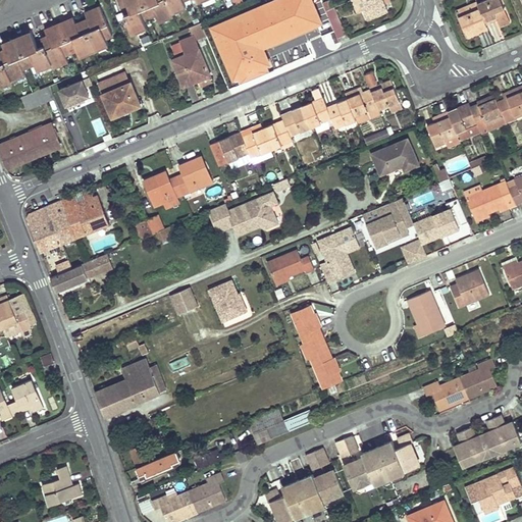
[(119,0),(133,31),(147,25),(144,19),(156,14),(159,20),(173,14),(171,10),(186,5),(184,0),(119,0)]
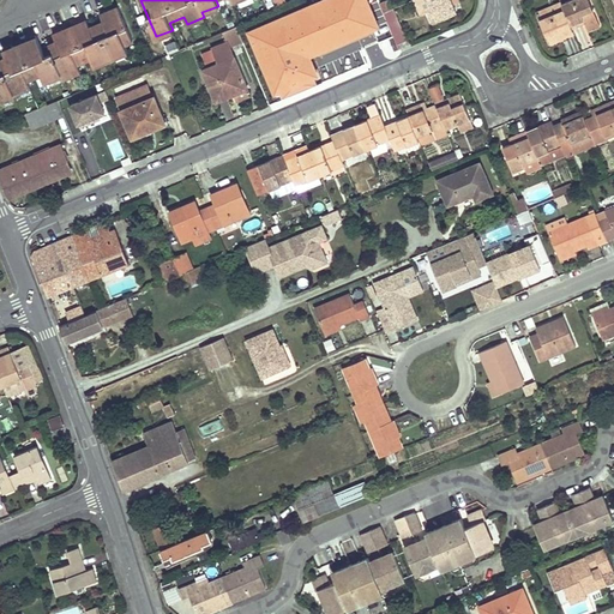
[(414,0),(421,16),(428,12),(432,23),(458,12),(453,4),(452,0),(414,0)]
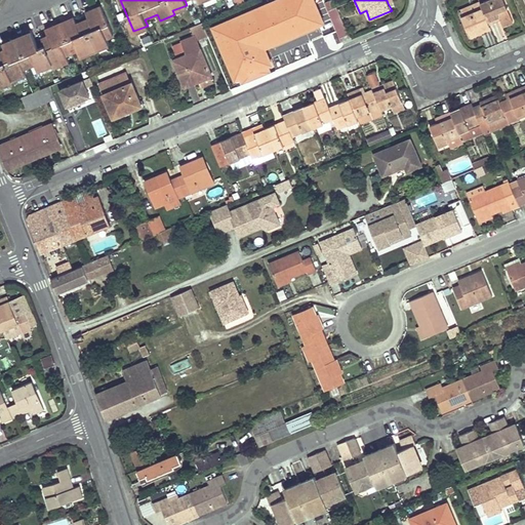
[(513,22),(503,0),(486,0),(480,3),(482,7),(489,25),(500,19),(502,26),(513,22)]
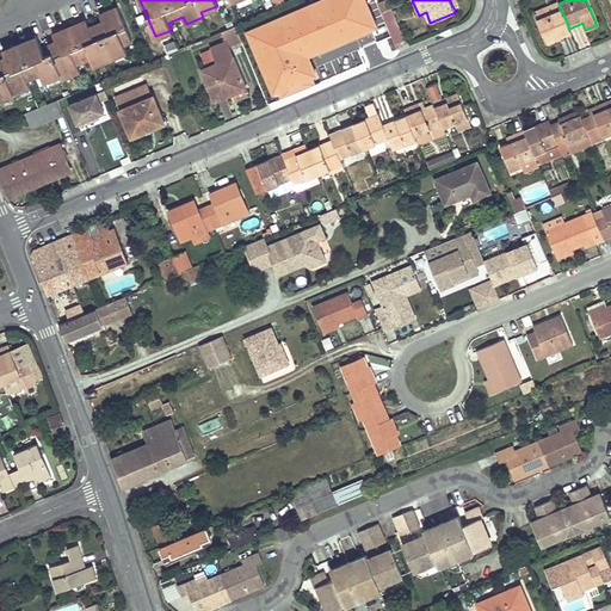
[(559,4),(559,1),(534,12),(537,18),(561,8),(559,4)]
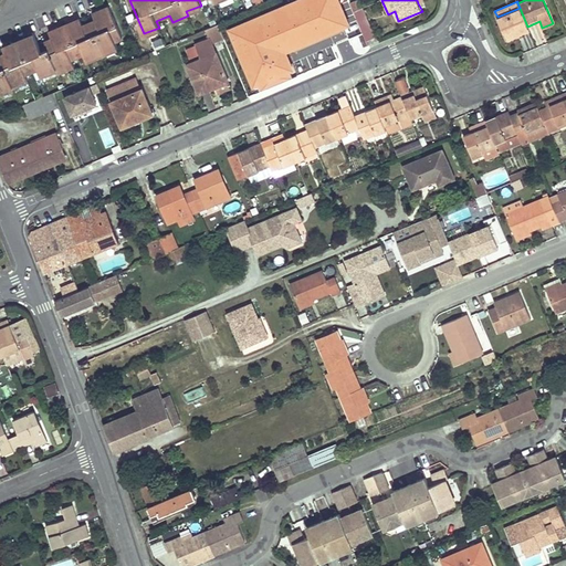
[(122,37),(109,7),(94,13),(96,20),(101,30),(87,37),(83,25),(80,19),(72,22),(75,30),(62,37),(59,28),(50,31),(52,38),(58,49),(51,52),(49,49),(42,51),(34,33),(25,37),(29,43),(16,49),(12,42),(3,46),(7,53),(12,64),(4,67),(0,69),(0,91),(28,80),(25,72),(38,67),(41,73),(56,67),(58,71),(73,64),(71,58),(84,52),(87,60),(117,46),(115,40),(122,37)]
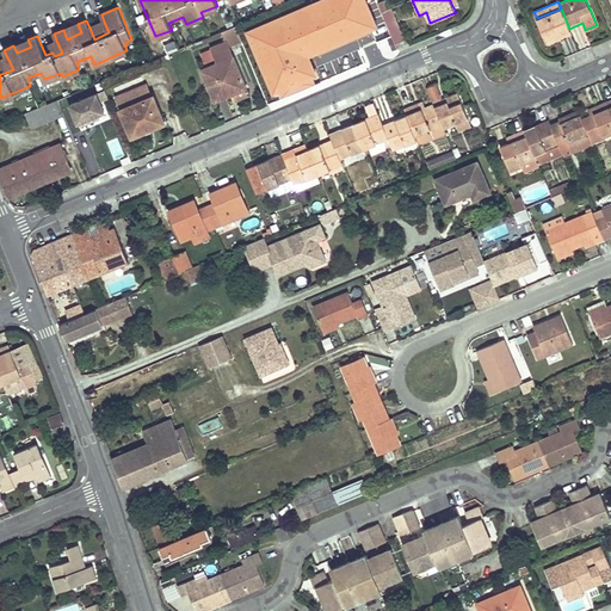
[(396,20),(392,7),(383,11),(388,24),(396,20)]
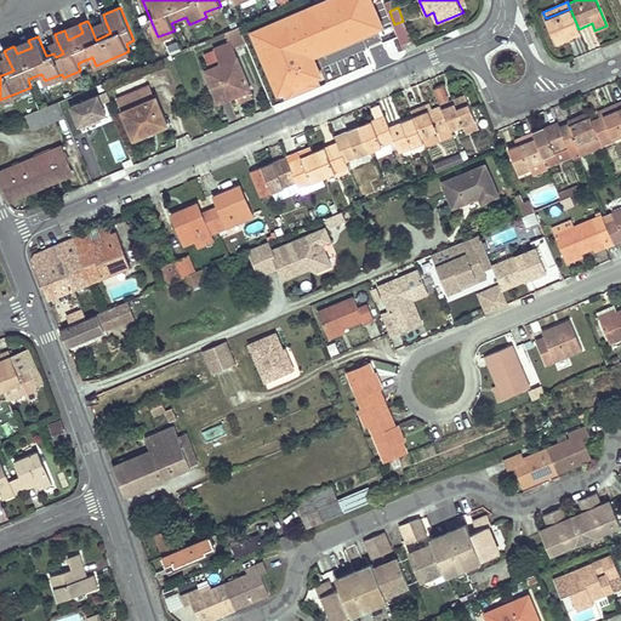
[(579,29),(570,9),(546,18),(557,45),(581,34),(579,29)]
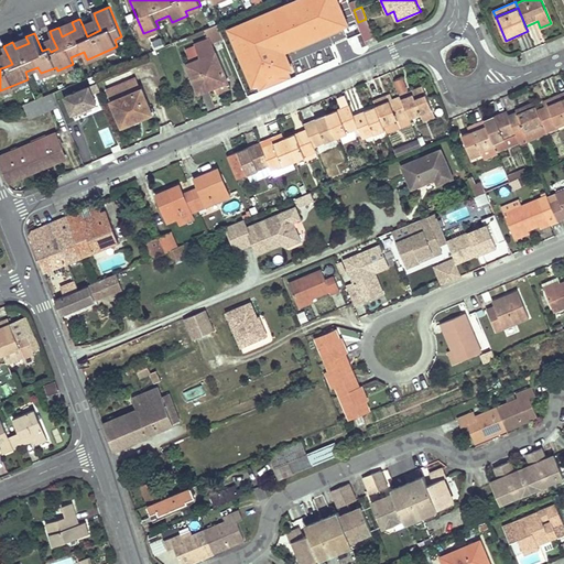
[(302,21),(296,9),(292,10),(297,22),(302,21)]
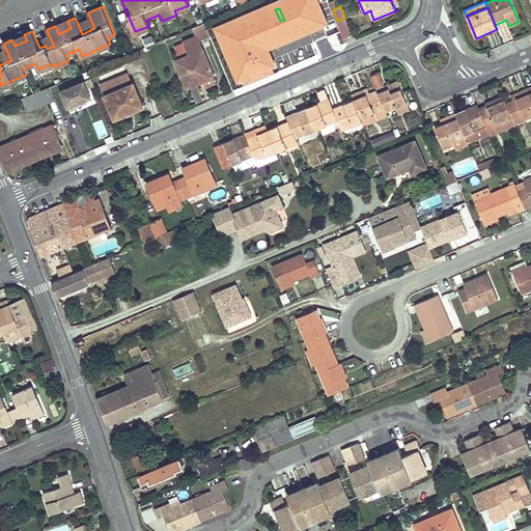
[(289,33),(284,20),(280,21),(275,9),(262,15),(261,12),(234,24),(240,36),(244,47),(262,38),(270,35),(272,39),(273,40),(282,36),(289,33)]
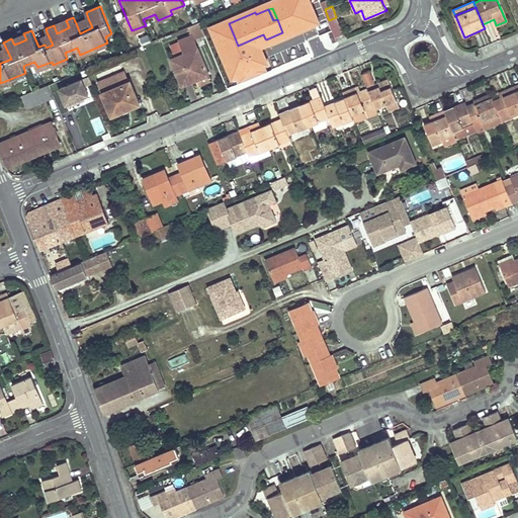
[(92,27),(88,18),(76,23),(80,33),(92,27)]
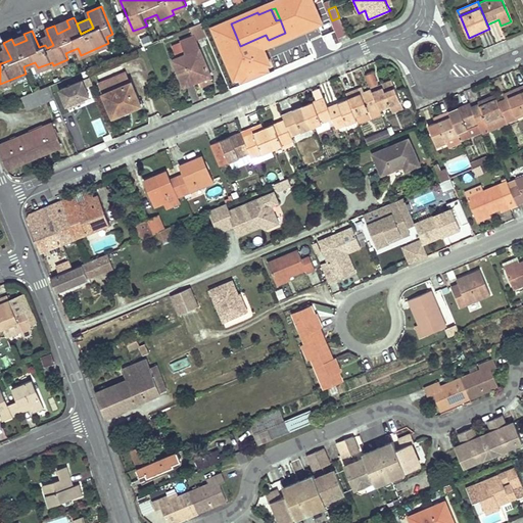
[(69,28),(66,20),(54,26),(57,34),(69,28)]
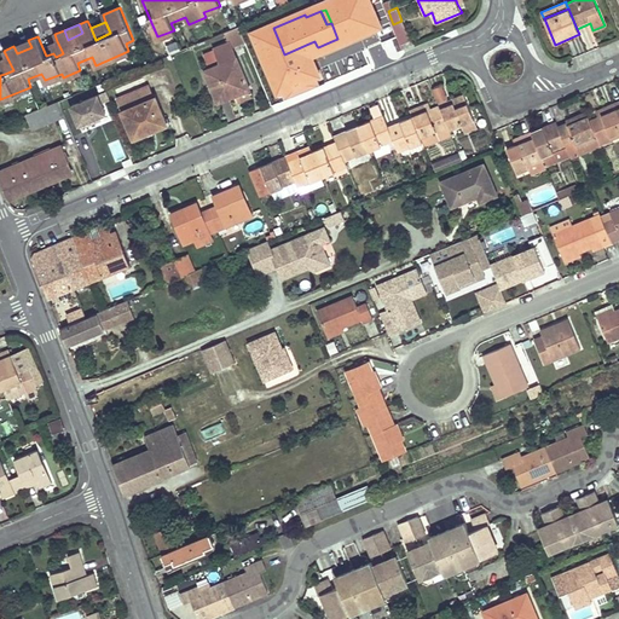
[(32,47),(28,40),(13,46),(17,53),(32,47)]
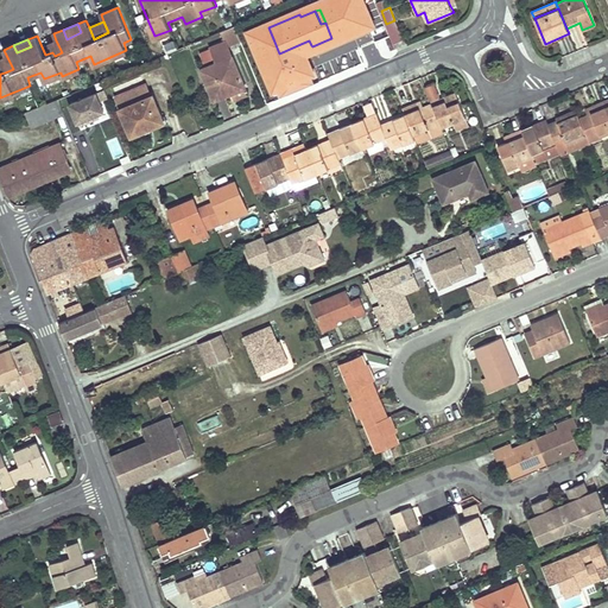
[(62,52),(56,40),(49,44),(52,52),(55,56),(62,52)]
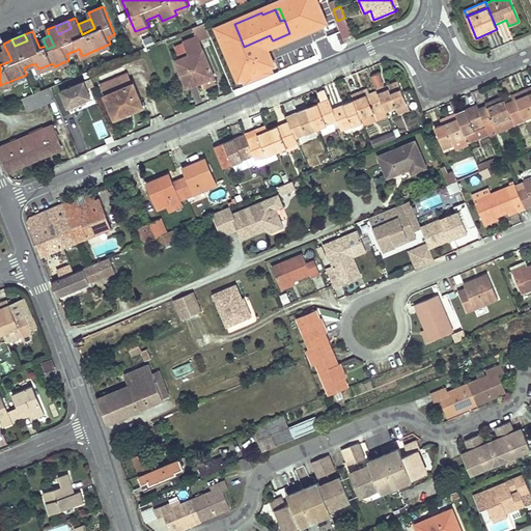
[(214,78),(196,35),(185,40),(186,43),(176,47),(180,58),(176,59),(187,87),(203,80),(205,82),(214,78)]
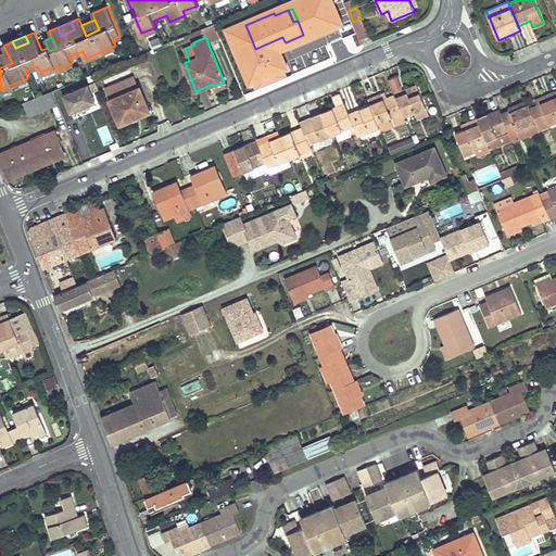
[(298,43),(295,38),(286,42),(288,48),(298,43)]
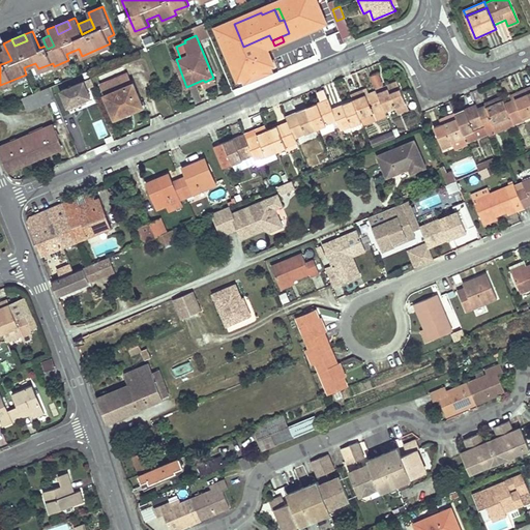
[(11,60),(6,50),(0,52),(0,54),(4,63),(11,60)]
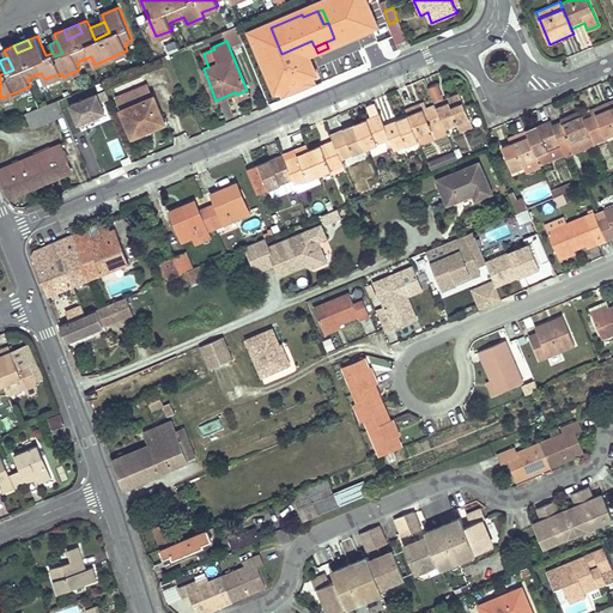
[(145,85),(143,77),(114,87),(119,97),(116,97),(132,137),(149,129),(146,125),(164,117),(155,95),(153,96),(147,97),(143,86),(145,85)]
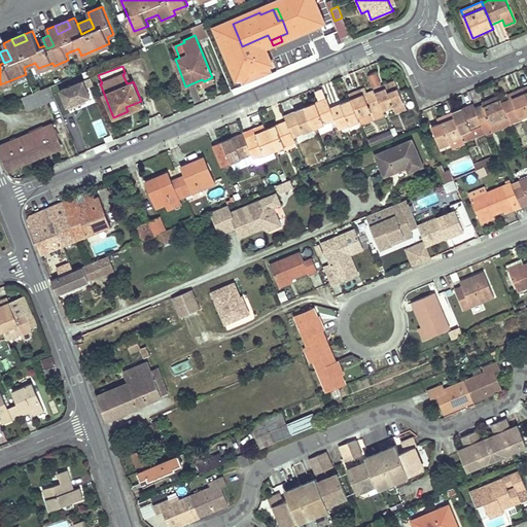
[(132,82),(128,71),(125,73),(123,74),(127,83),(132,82)]
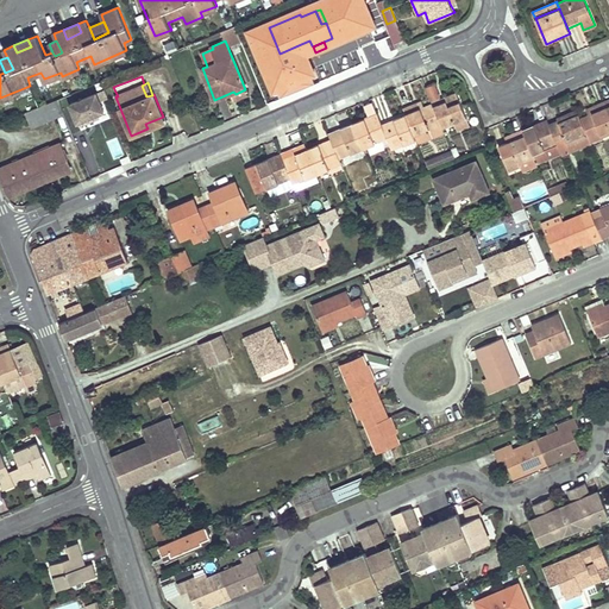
[(435,83),(426,87),(432,102),(441,98),(435,83)]
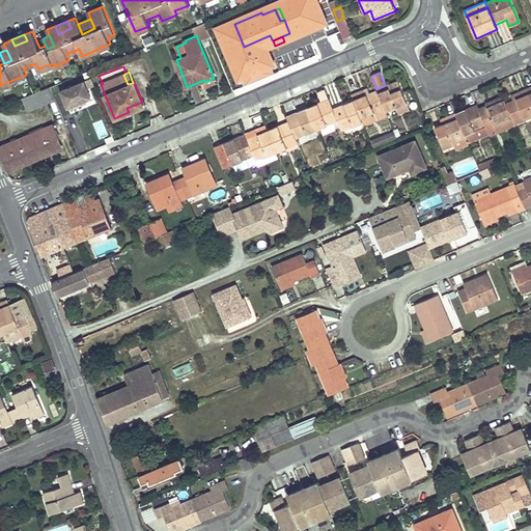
[(57,85),(66,109),(93,98),(84,75),(57,85)]
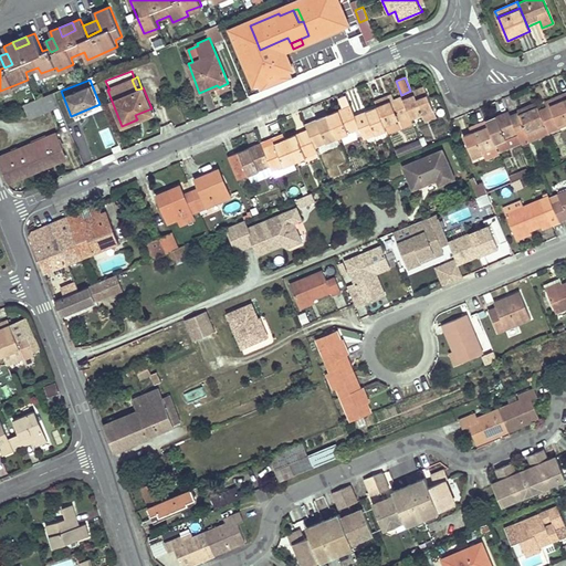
[(435,108),(425,85),(410,91),(401,95),(411,118),(423,114),(435,108)]
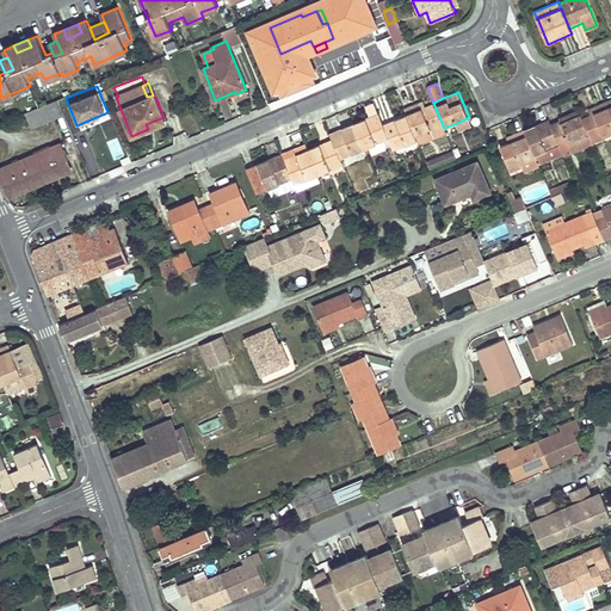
[(65,115),(59,99),(42,105),(48,122),(65,115)]
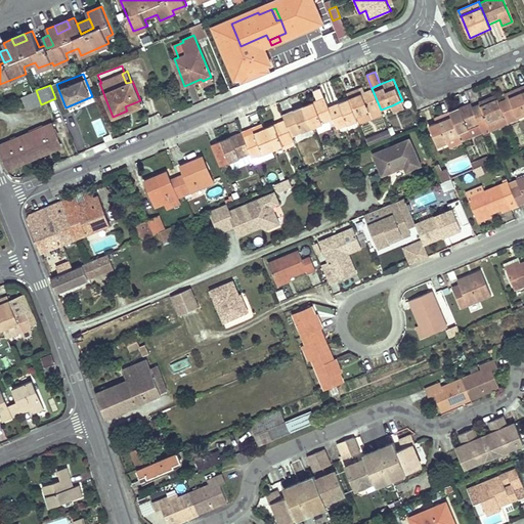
[(523,112),(523,95),(520,86),(512,89),(515,94),(507,97),(499,100),(506,115),(509,122),(520,117),(518,115),(523,112)]
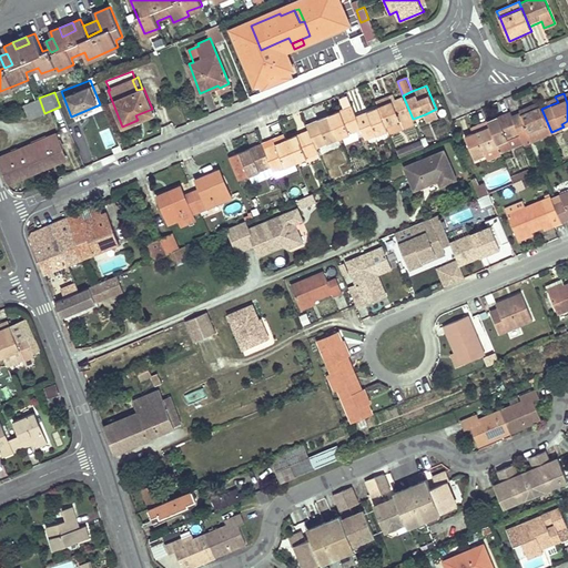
[(413,119),(403,95),(394,99),(388,102),(386,97),(376,100),(379,107),(387,125),(399,120),(402,123),(413,119)]
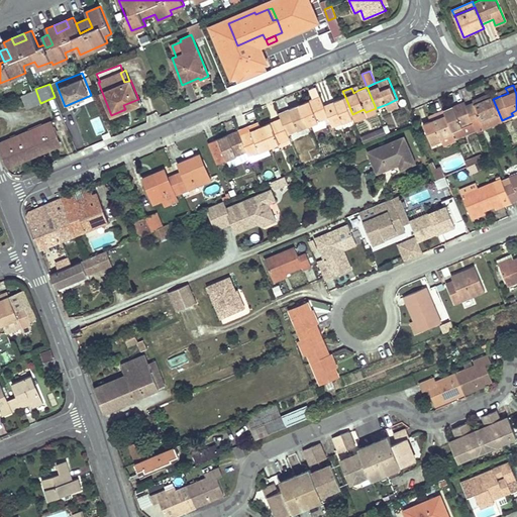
[(508,93),(505,88),(498,91),(500,96),(508,93)]
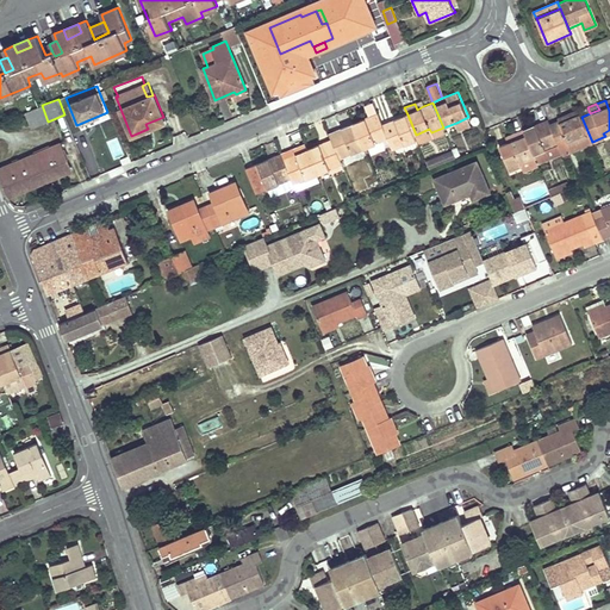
[(42,105),(38,107),(44,123),(48,122),(42,105)]
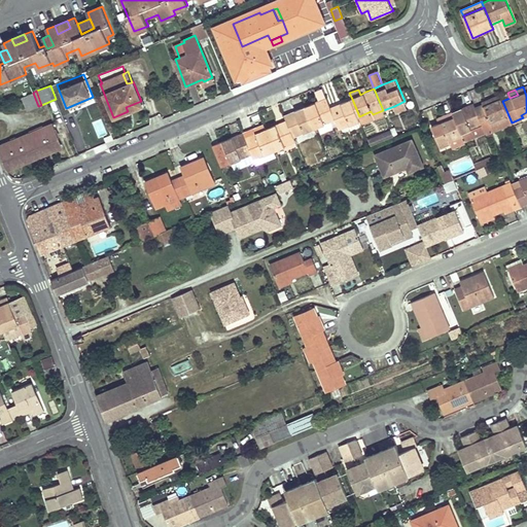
[(38,106),(33,93),(22,97),(28,111),(38,106)]
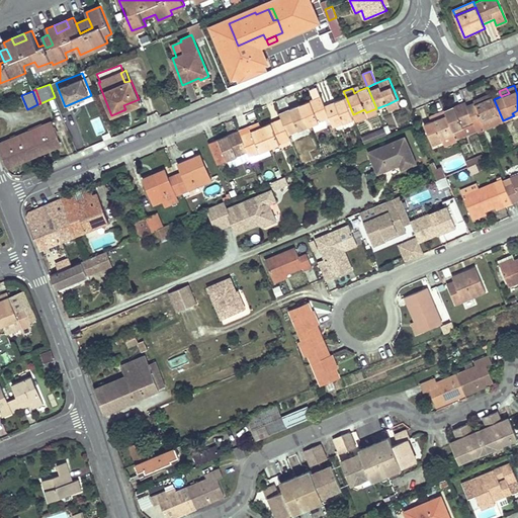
[(494,99),(491,92),(483,96),(484,98),(467,105),(472,119),(481,116),(482,120),(500,113),(494,99)]
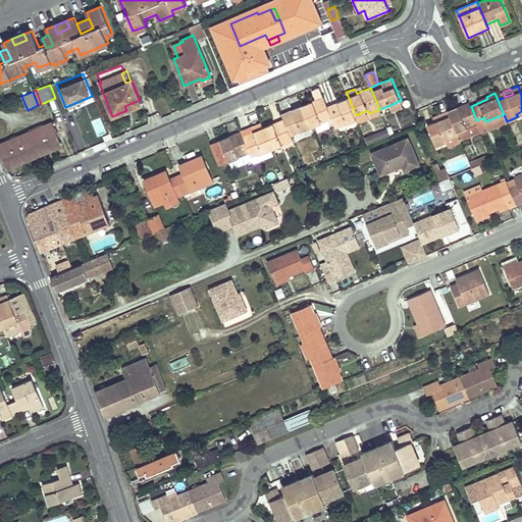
[(327,106),(324,97),(303,106),(312,127),(322,122),(332,118),(327,106)]
